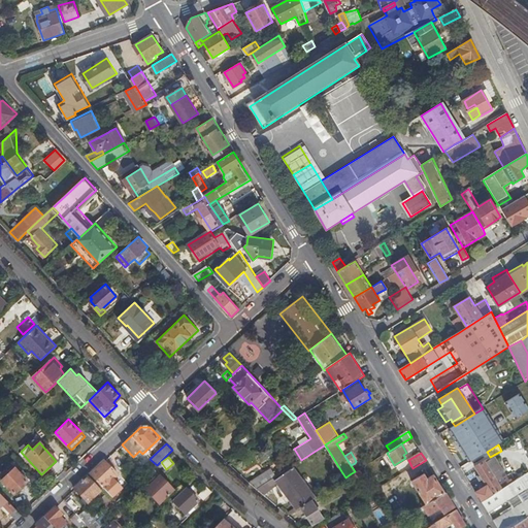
[(494,457),(488,460),(492,465),(489,467),(497,481),(506,475),(494,457)]
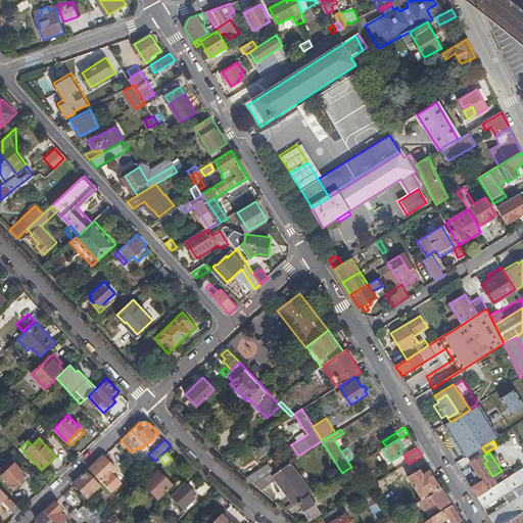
[(471,488),(472,490),(493,477),(492,476),(484,463),(487,461),(483,456),(483,455),(470,463),(475,471),(477,474),(481,481),(471,488)]
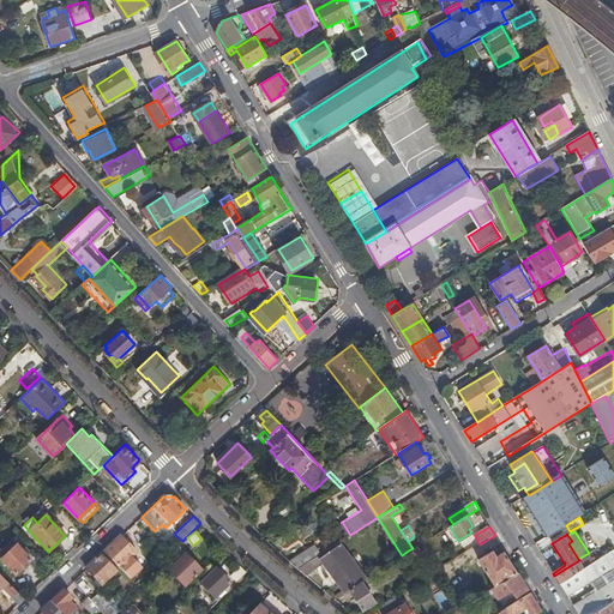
[(137,553),(121,536),(104,552),(121,569),(137,553)]
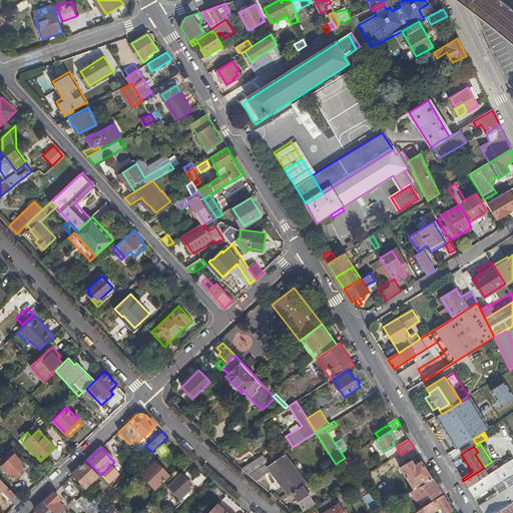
[(14,478),(28,466),(15,453),(2,465),(14,478)]
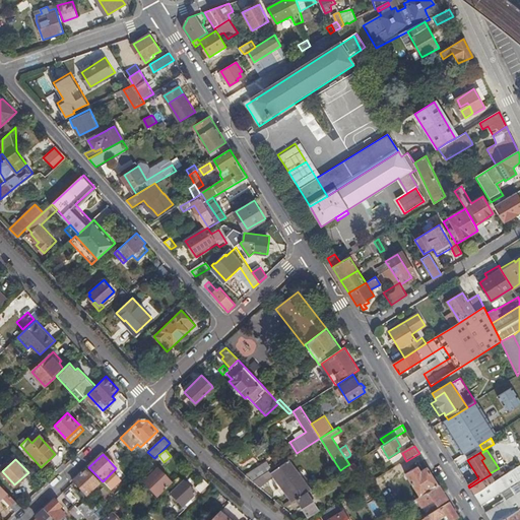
[(156,466),(151,461),(142,469),(141,470),(147,477),(143,480),(157,497),(161,493),(167,488),(172,483),(158,470),(155,473),(153,470),(156,466)]
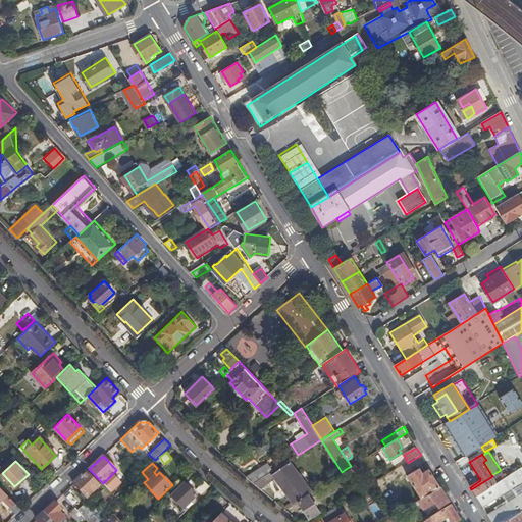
[(253,482),(270,472),(264,463),(245,475),(253,482)]
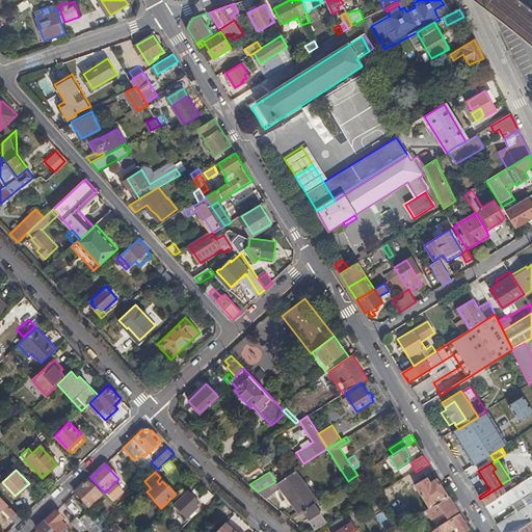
[(303,508),(314,502),(295,472),(276,483),(275,481),(258,491),(266,498),(278,487),(296,513),(303,508)]
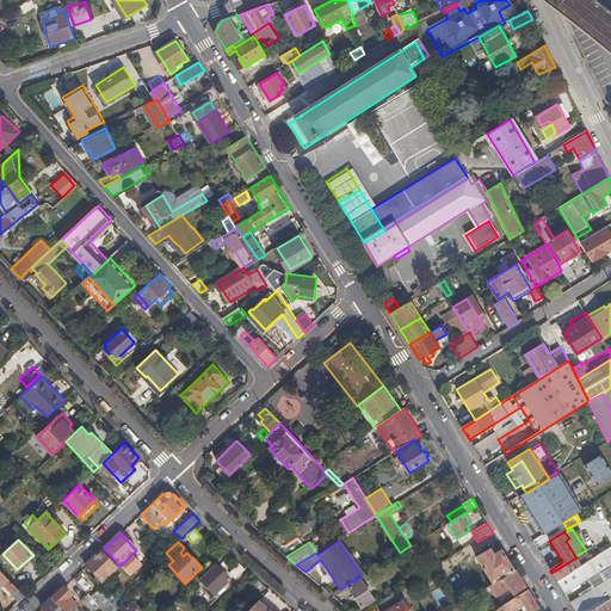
[(423,554),(415,543),(411,545),(405,549),(412,560),(423,554)]
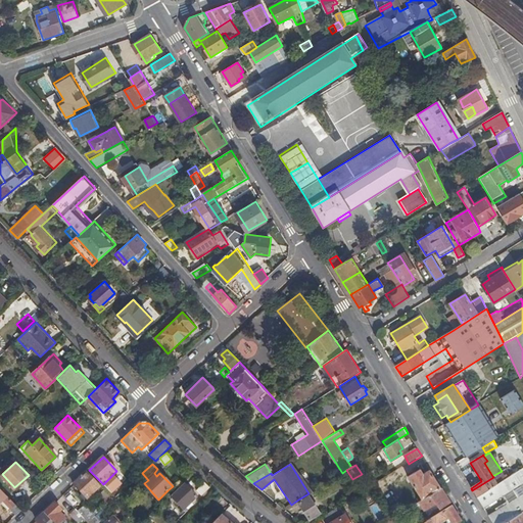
[(331,472),(335,477),(342,473),(338,467),(331,472)]
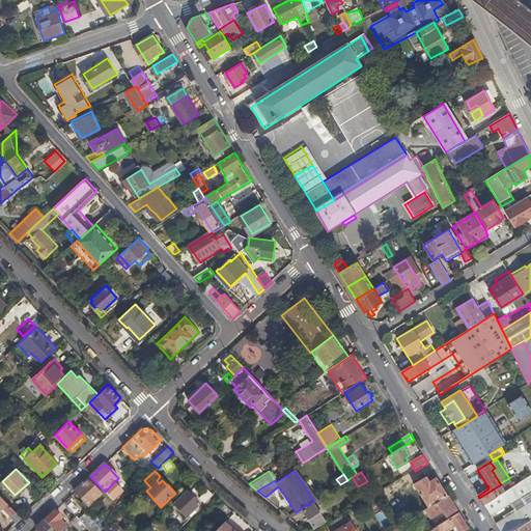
[(514,530),(530,521),(530,475),(520,482),(505,492),(483,505),(491,516),(511,503),(530,491),(530,502),(516,511),(496,525),(499,530),(514,530)]
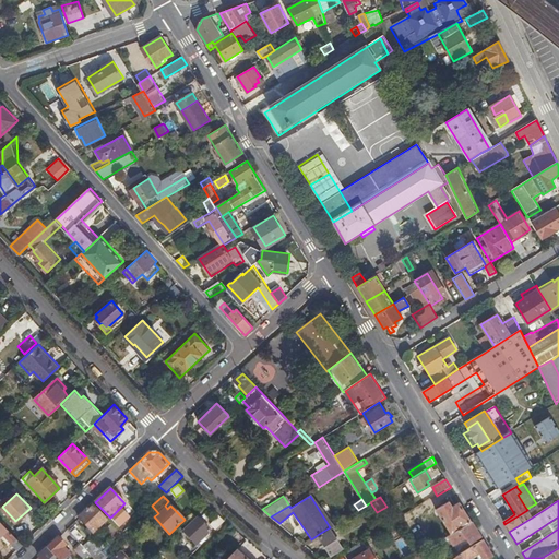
[(436,510),(452,534),(473,522),(460,502),(453,507),(449,501),(436,510)]
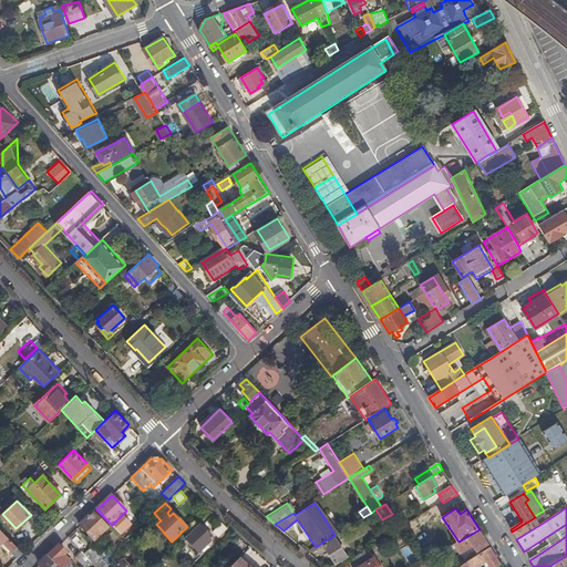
[(109,527),(94,512),(80,525),(95,540),(109,527)]
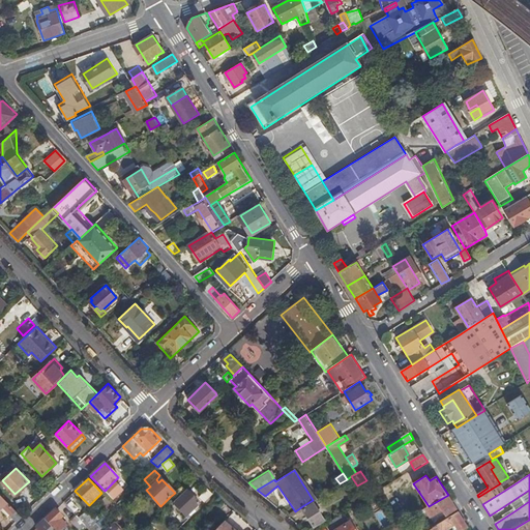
[(478,497),(482,504),(504,491),(500,483),(478,497)]
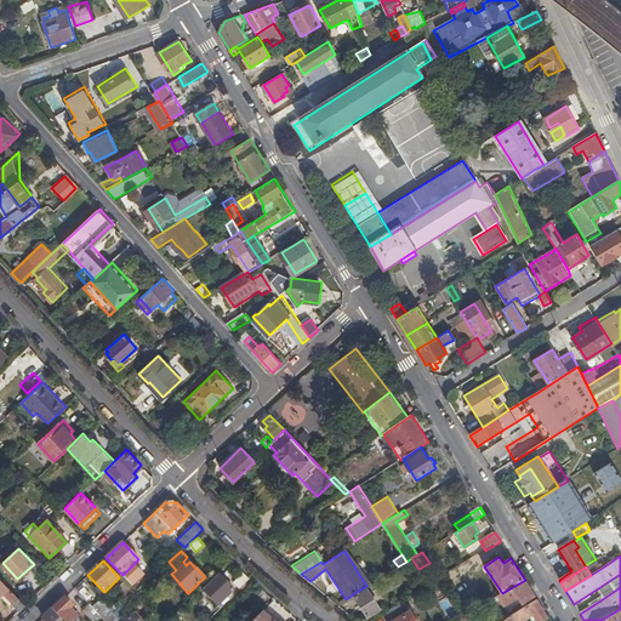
[(620,574),(598,588),(604,598),(620,587),(620,574)]
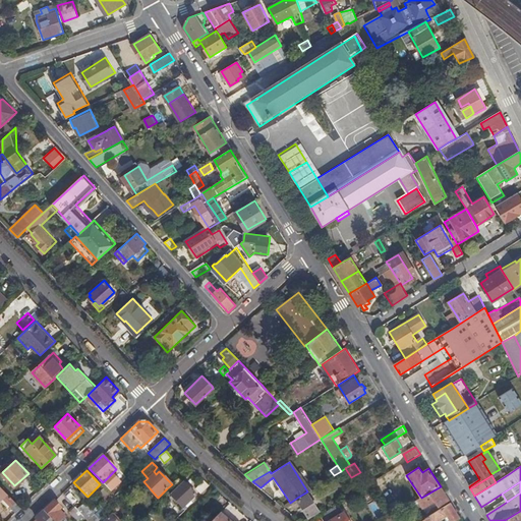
[(355,501),(375,487),(372,482),(352,496),(355,501)]
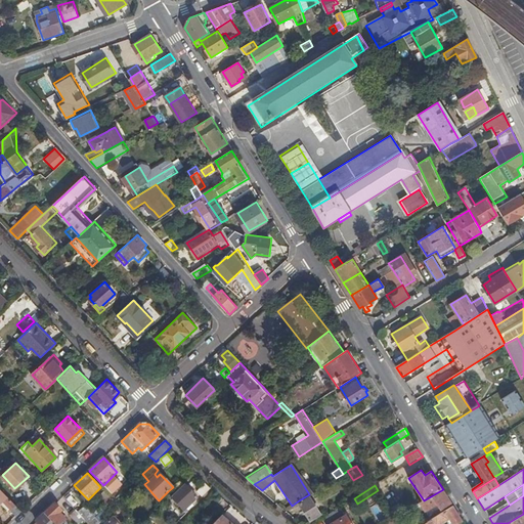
[(184,511),(198,498),(185,486),(172,498),(184,511)]
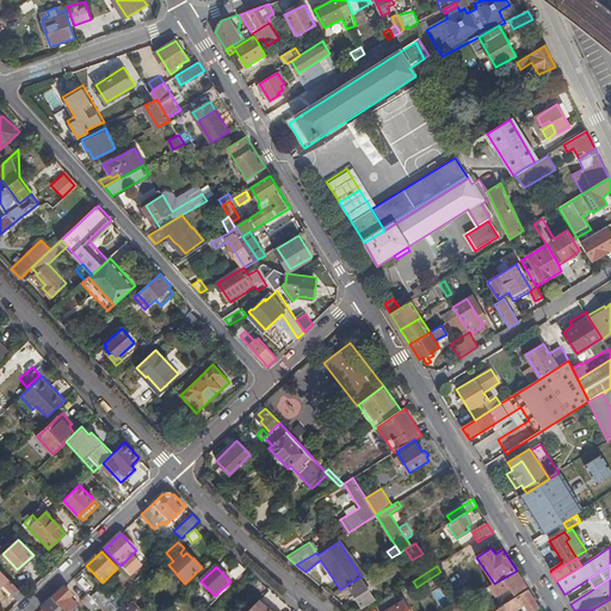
[(1,569),(0,571),(0,587),(4,584),(20,602),(26,596),(1,569)]
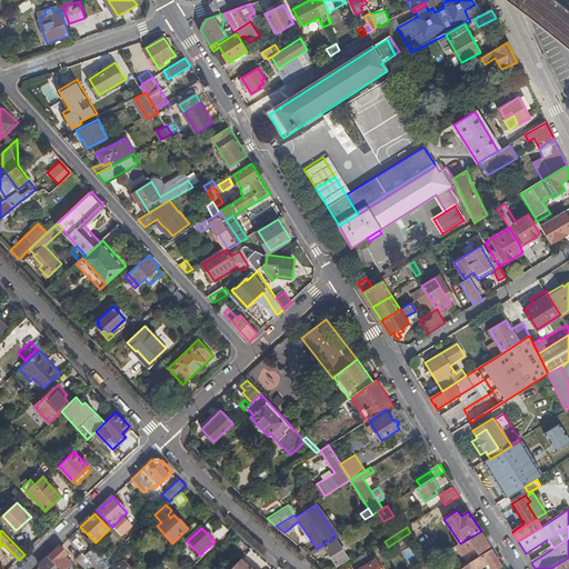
[(481,531),(460,543),(456,547),(461,555),(468,551),(473,548),(476,551),(478,555),(490,546),(481,531)]
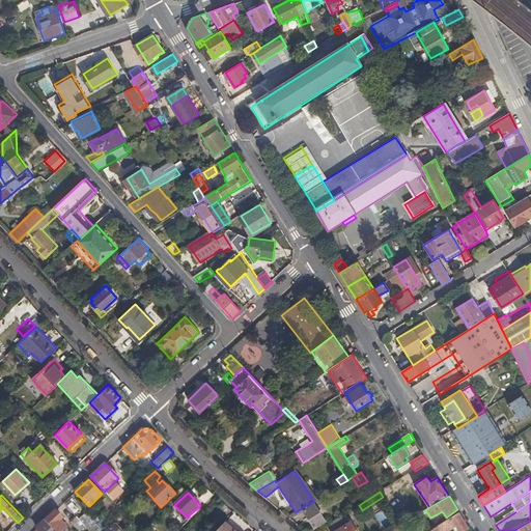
[(326,520),(313,501),(303,507),(315,526),(326,520)]
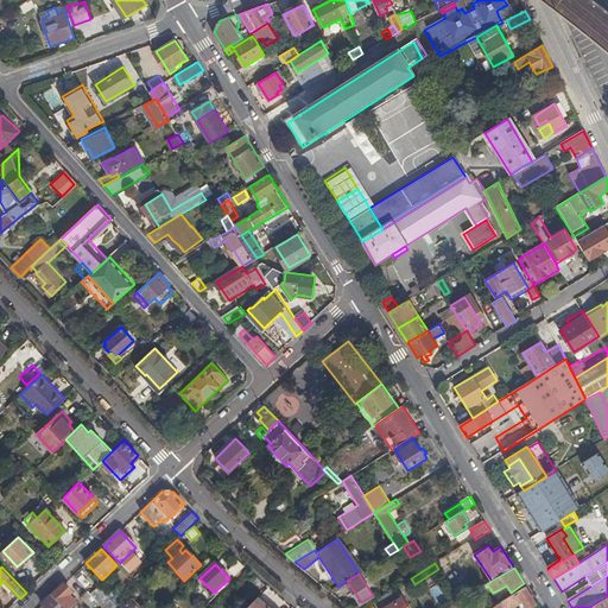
[(121,583),(126,587),(132,581),(128,577),(121,583)]
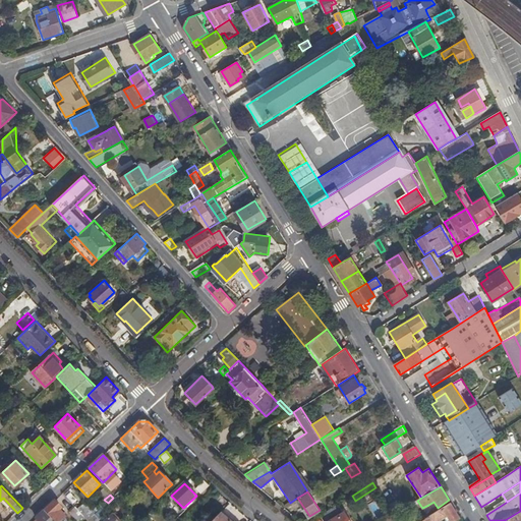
[(62,508),(54,501),(43,511),(52,520),(60,520),(66,516),(60,510),(62,508)]
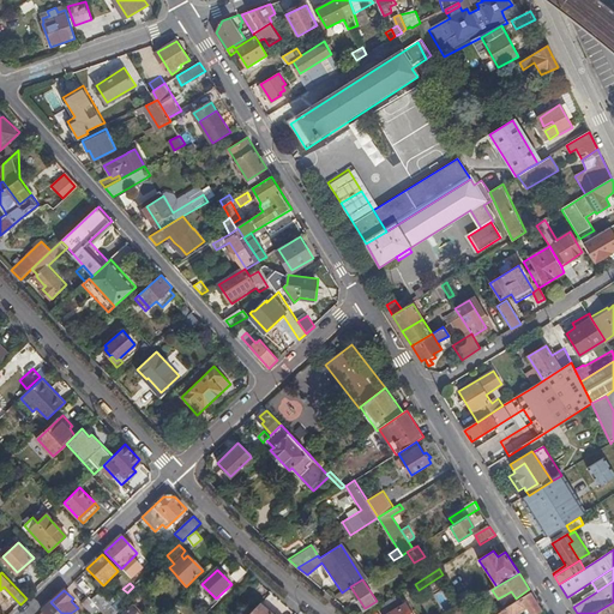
[(524,613),(534,613),(541,609),(530,593),(495,613),(516,613),(523,611),(524,613)]
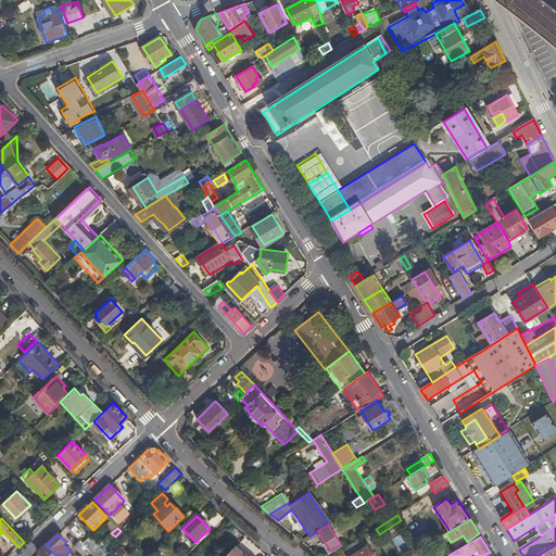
[(92,554),(95,555),(102,550),(97,544),(90,538),(84,544),(92,554)]
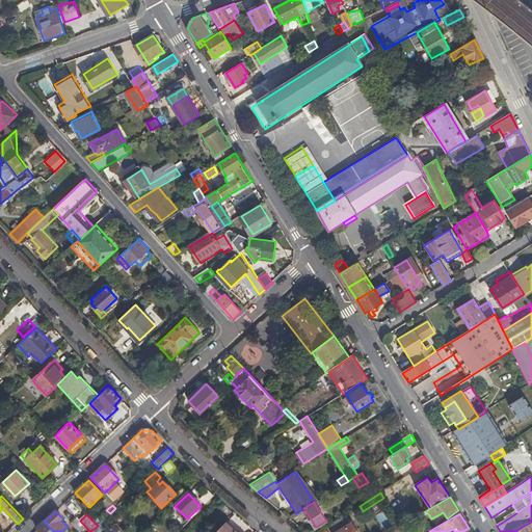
[(98,526),(102,522),(97,516),(92,521),(98,526)]
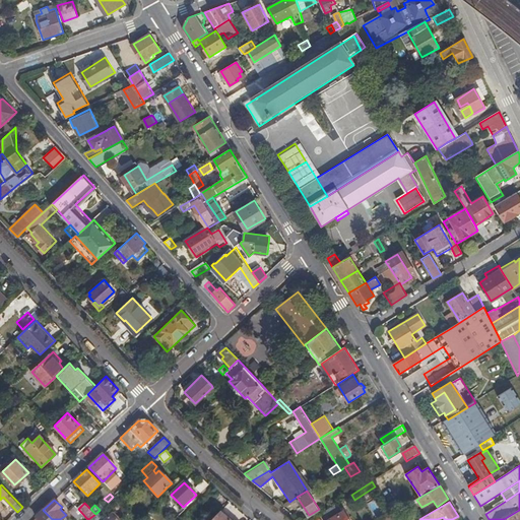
[(333,506),(319,514),(322,519),(348,519),(343,511),(338,514),(333,506)]
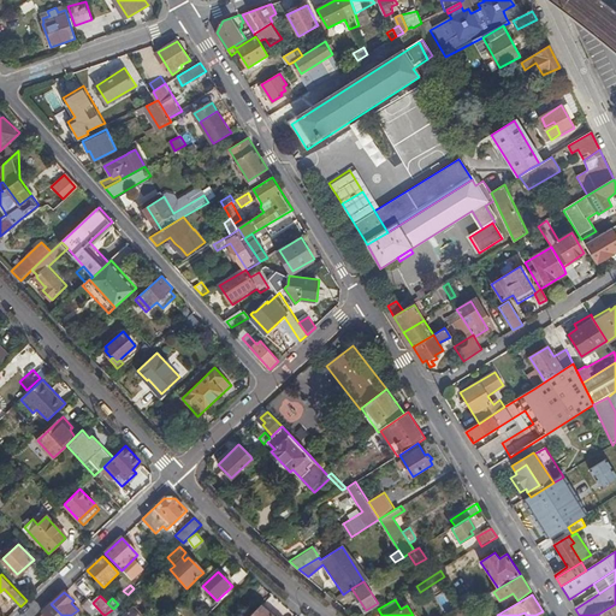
[(93,603),(90,600),(82,608),(89,615),(100,615),(102,614),(93,603)]
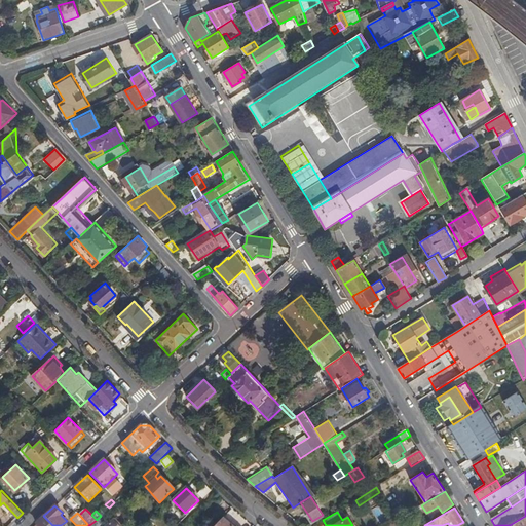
[(52,525),(43,516),(36,523),(38,525),(52,525)]
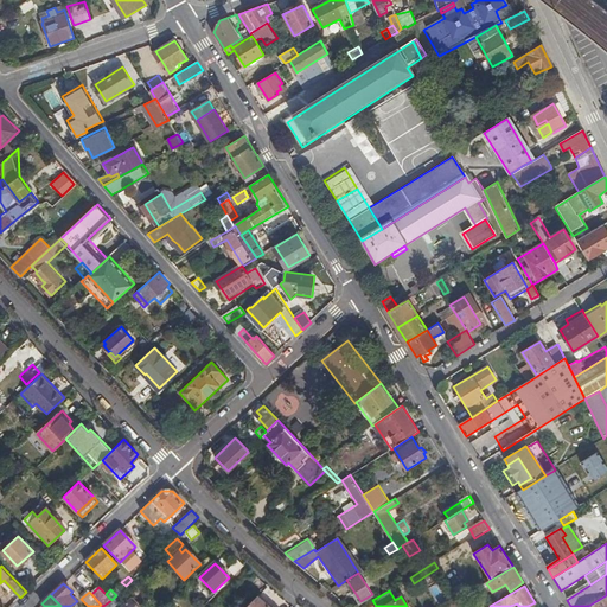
[(606,606),(606,595),(588,606),(606,606)]
